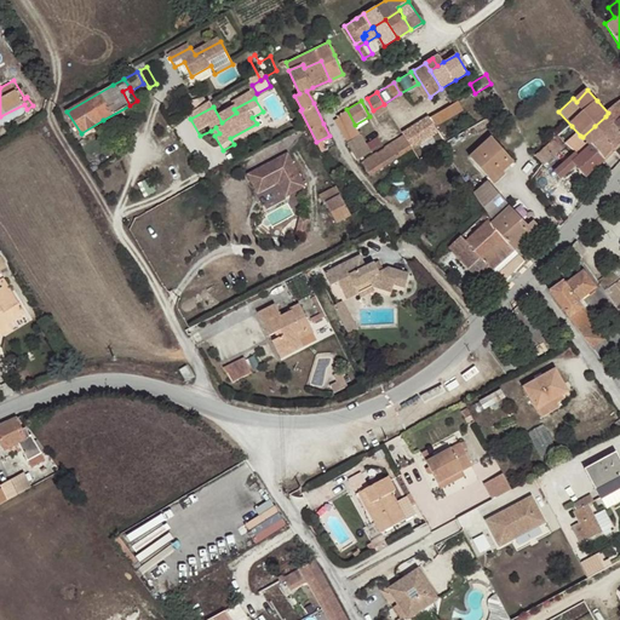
[(619,121),(619,101),(608,113),(606,116),(614,126),(619,121)]
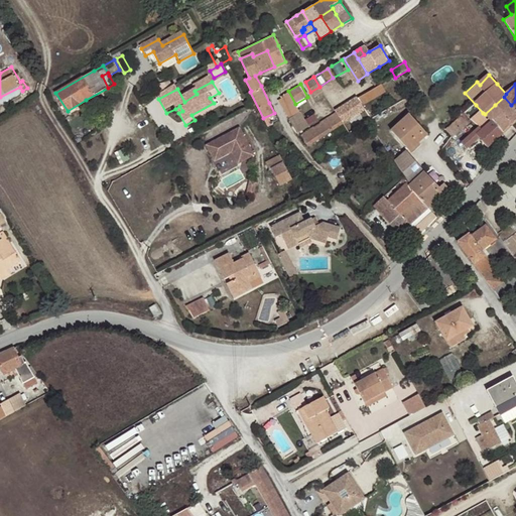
[(387,93),(383,85),(360,99),(364,106),(387,93)]
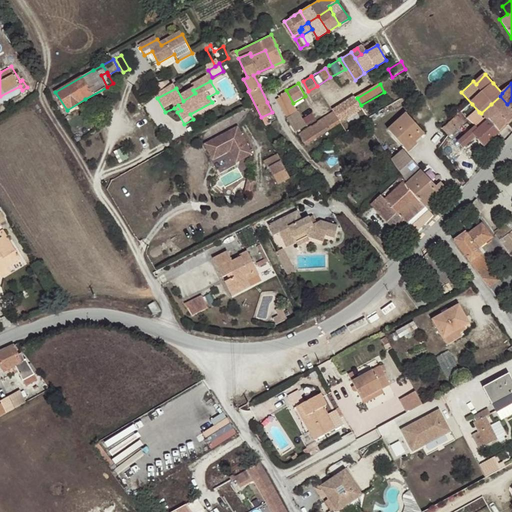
[(317,86),(308,91),(312,96),(320,91),(317,86)]
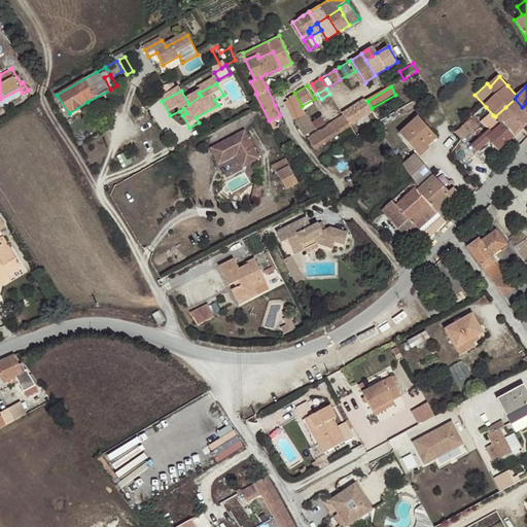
[(421,107),(434,98),(429,91),(416,99),(421,107)]
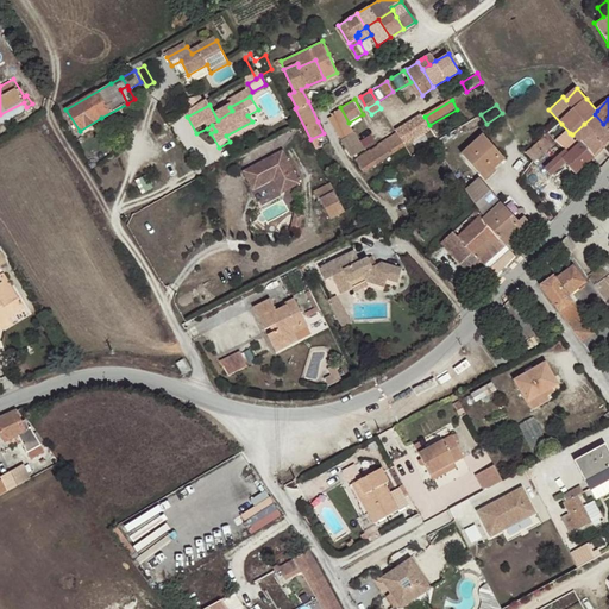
[(340,136),(352,129),(349,123),(340,107),(327,115),(340,136)]
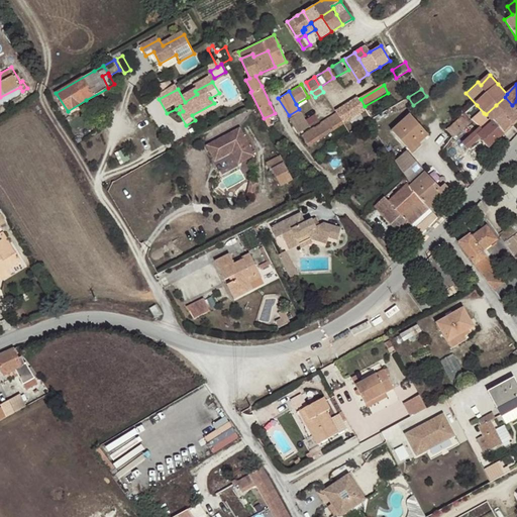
[(493,122),(504,134),(514,125),(516,121),(516,101),(512,105),(505,97),(496,105),(486,114),(493,122)]
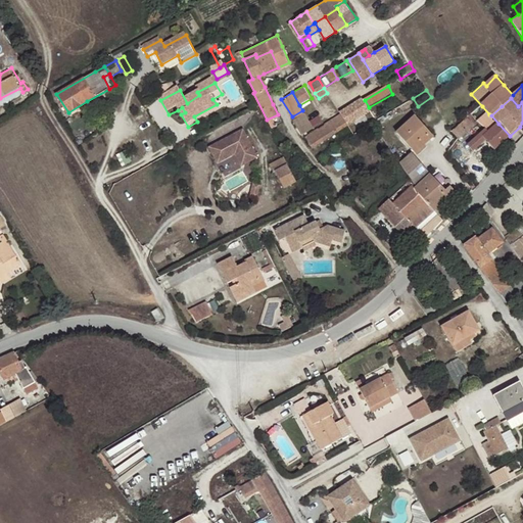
[(365,100),(364,99),(304,136),(310,144),(370,108),(369,107),(365,100)]
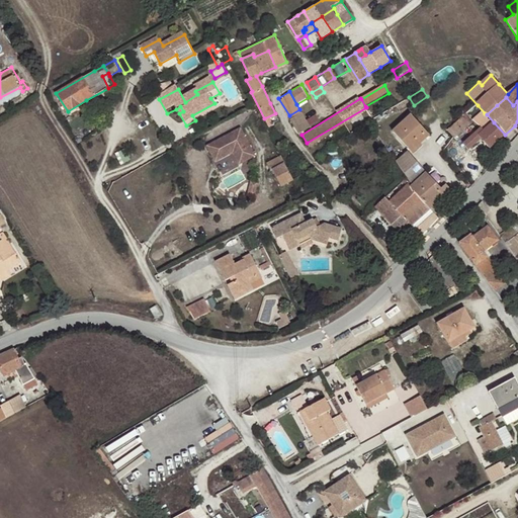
[(217,108),(214,103),(192,115),(195,120),(217,108)]
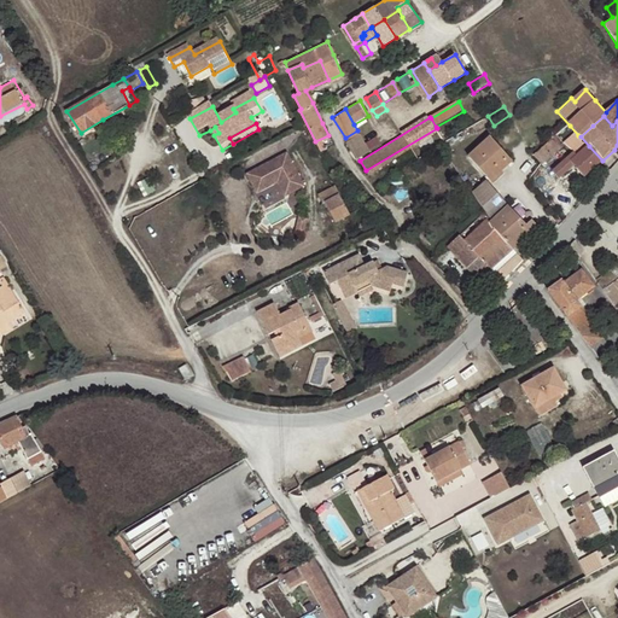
[(570,126),(557,138),(564,146),(565,147),(578,135),(570,126)]
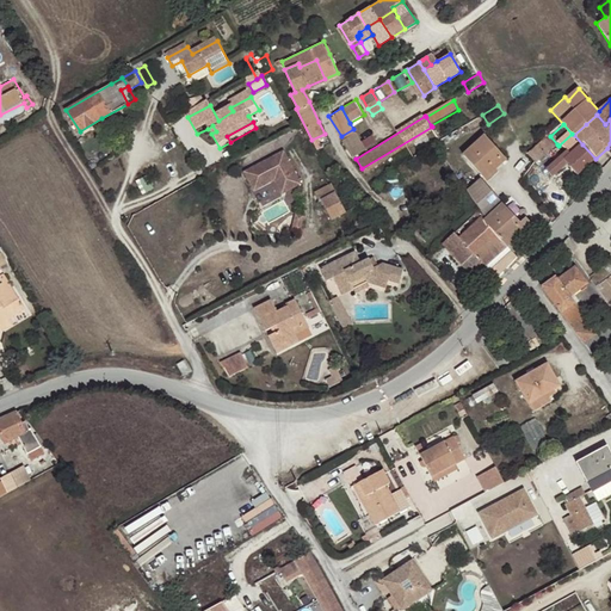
[(353,155),(365,148),(353,129),(341,136),(353,155)]
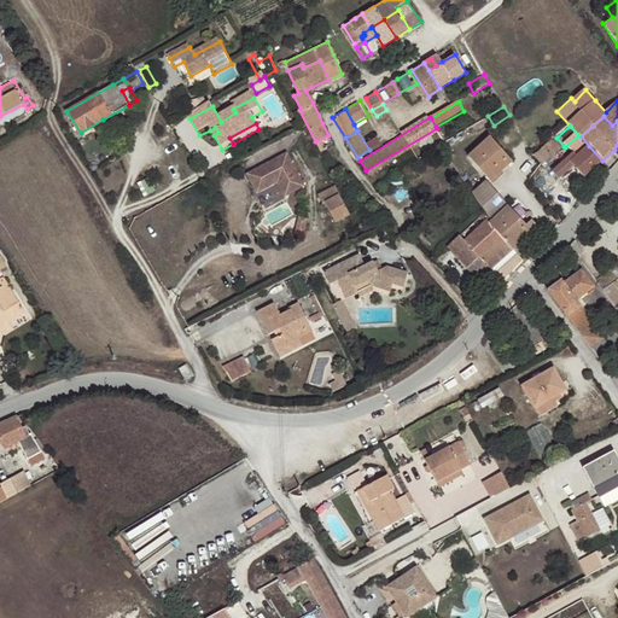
[(513,161),(489,136),(468,158),(490,181),(513,161)]
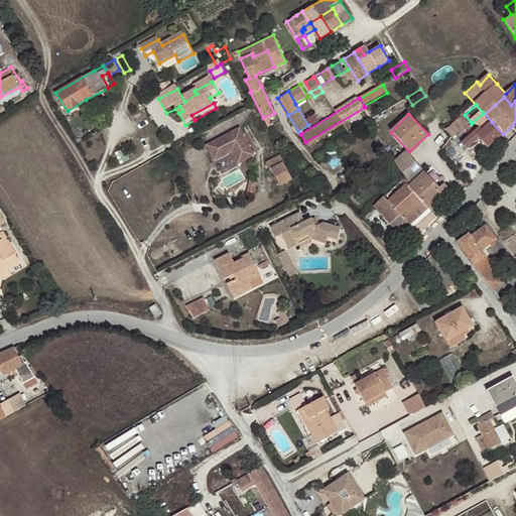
[(465,115),(446,131),(453,138),(471,122),(465,115)]
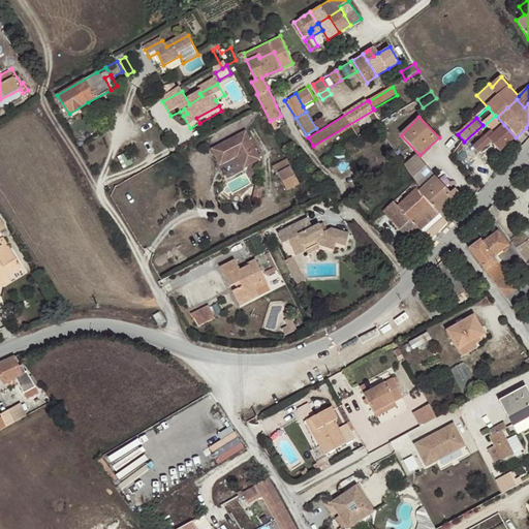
[(501,152),(516,137),(504,125),(499,131),(494,135),(491,132),(486,136),(473,147),(479,154),(492,142),(501,152)]
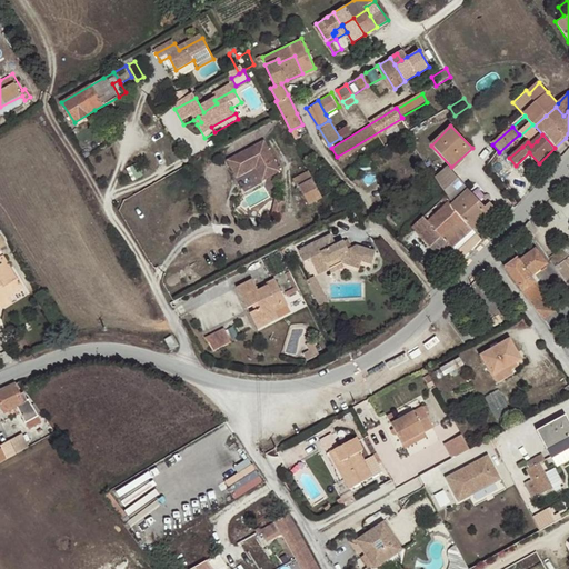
[(376,141),(368,146),(372,151),(379,148),(376,141)]
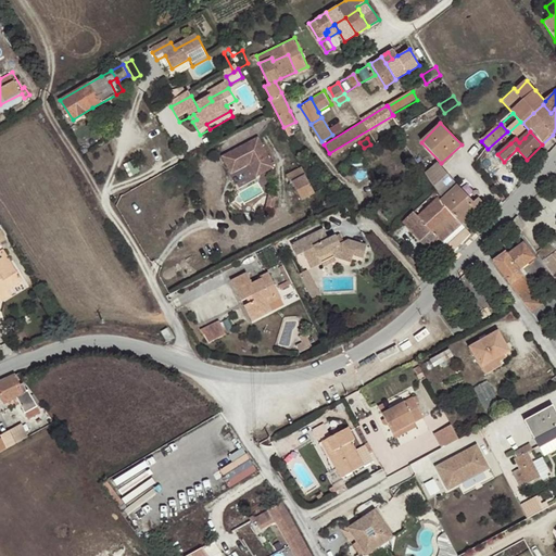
[(260,139),(225,158),(234,174),(252,164),(258,176),(275,167),(260,139)]
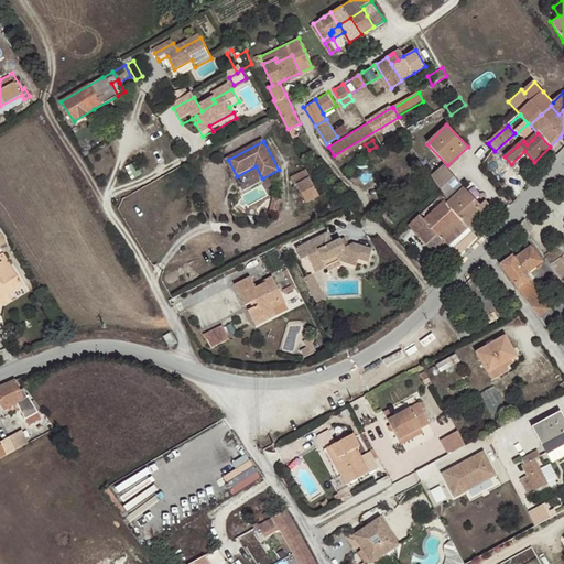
[(435,170),(430,174),(432,177),(444,195),(444,196),(448,201),(445,204),(447,206),(469,228),(484,216),(489,210),(492,207),(487,202),(484,205),(481,206),(477,202),(466,188),(443,164),(441,165),(443,169),(437,173),(435,170)]
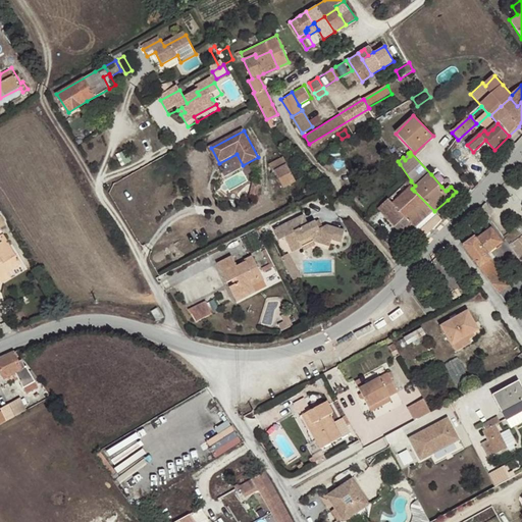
[(297,181),(283,157),(270,164),(274,172),(276,171),(284,189),(297,181)]
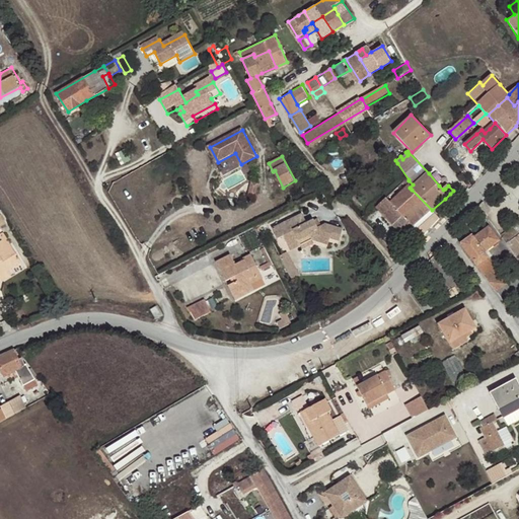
[(404,184),(408,190),(410,188),(413,184),(409,180),(404,184)]
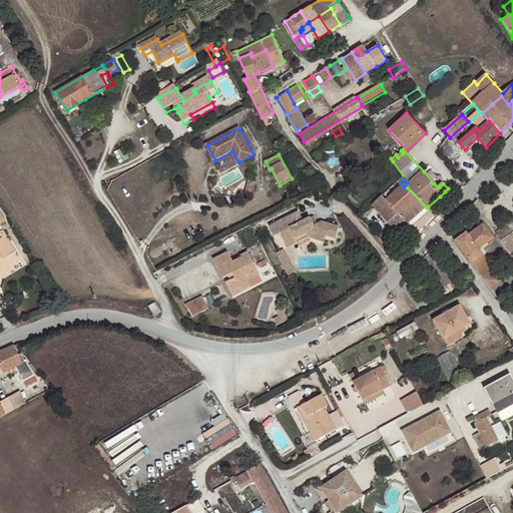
[(399,215),(409,225),(427,207),(407,187),(405,185),(403,187),(387,202),(391,207),(399,215)]
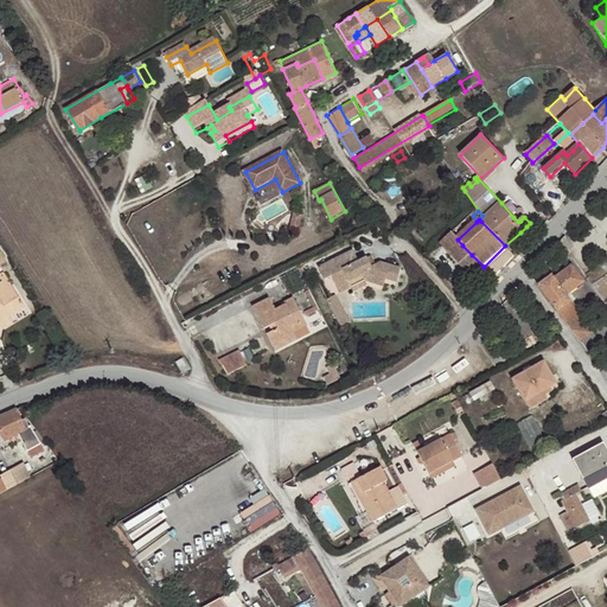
[(521,232),(505,246),(512,253),(532,232),(526,227),(521,232)]
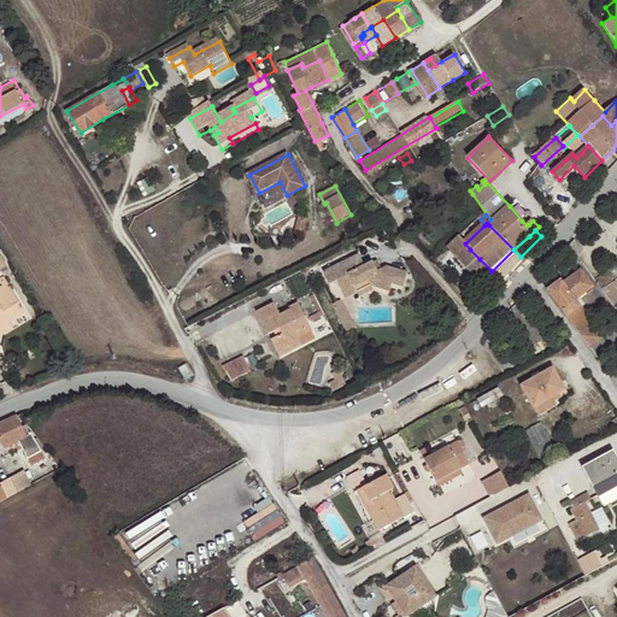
[(459,238),(448,248),(480,283),(492,271),(480,259),(470,250),(465,244),(459,238)]
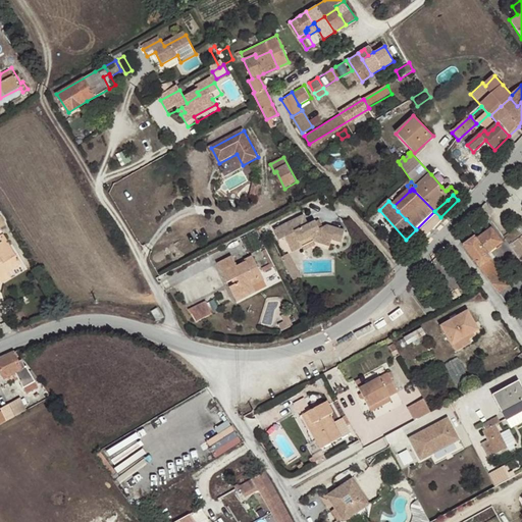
[(487,204),(483,207),(489,215),(493,212),(487,204)]
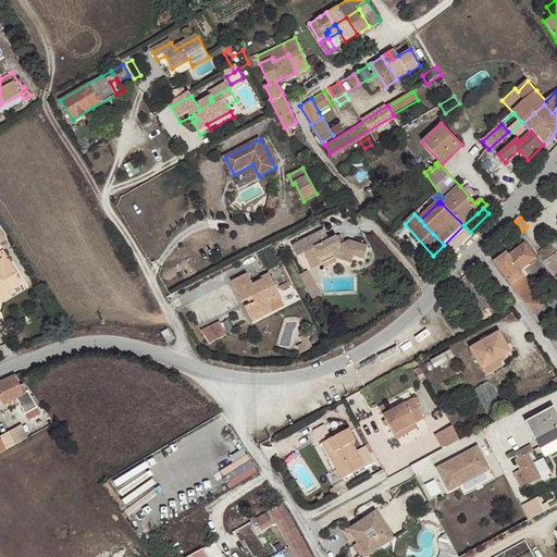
[(319,259),(321,264),(335,258),(351,264),(353,258),(363,261),(368,247),(348,242),(343,244),(338,246),(334,237),(327,240),(323,231),(291,247),(296,258),(302,255),(308,264),(319,259)]
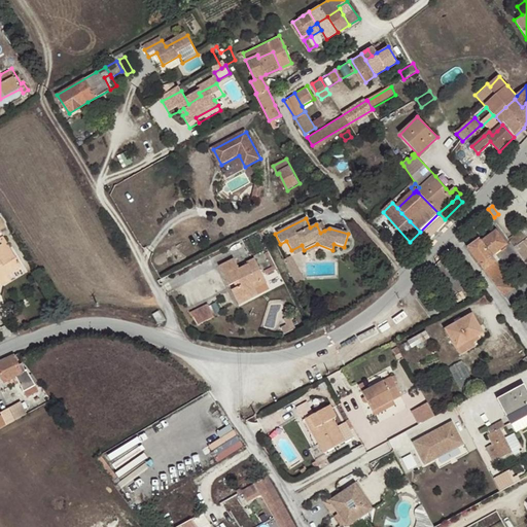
[(470,245),(467,247),(484,271),(494,262),(495,262),(491,256),(506,245),(496,231),(480,242),(479,239),(470,245)]
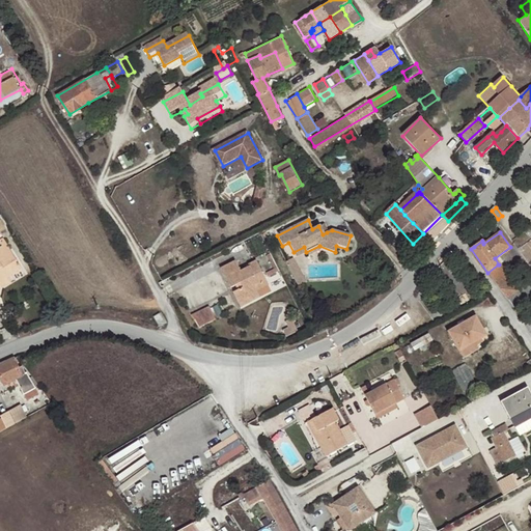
[(530,238),(516,248),(528,263),(530,261),(530,238)]
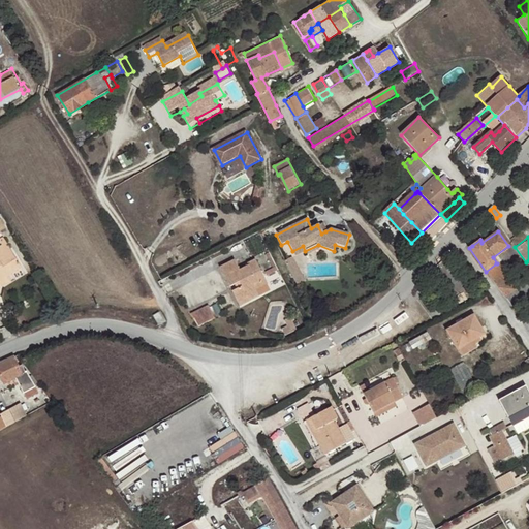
[(292,251),(294,256),(305,251),(303,246),(292,251)]
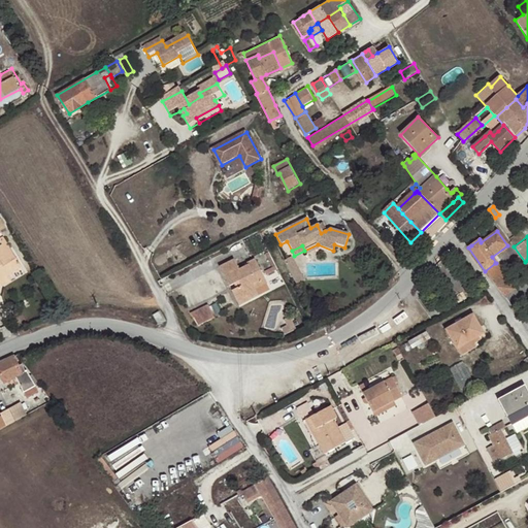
[(0,269),(3,267),(6,272),(20,264),(11,250),(0,256),(0,269)]
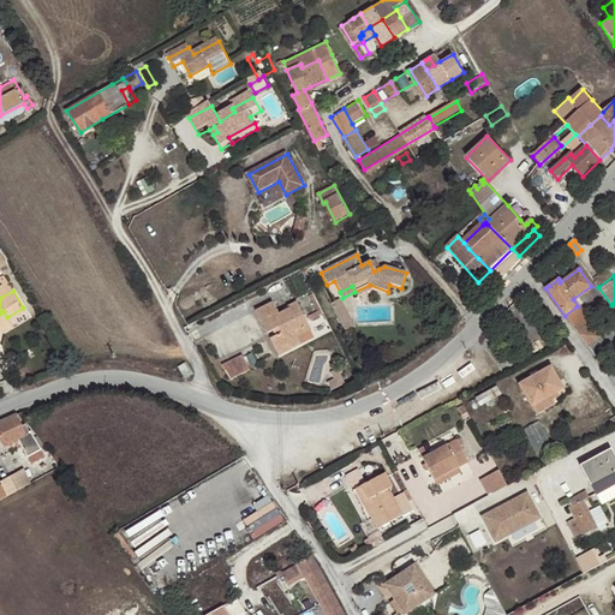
[(321,309),(314,293),(308,296),(316,312),(322,310),(321,309)]
